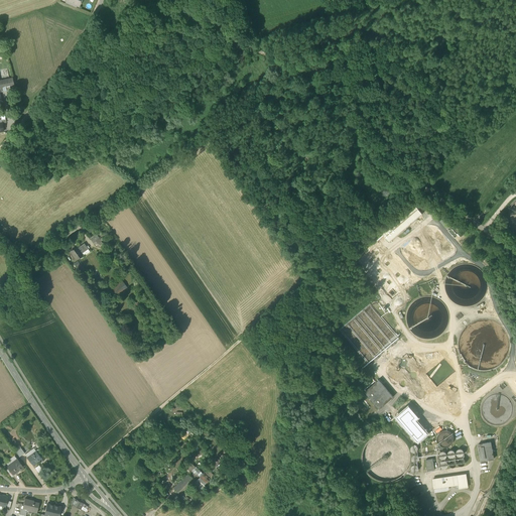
[(0,98),(0,96),(0,88),(10,86),(14,85),(12,78),(0,80),(0,98)]
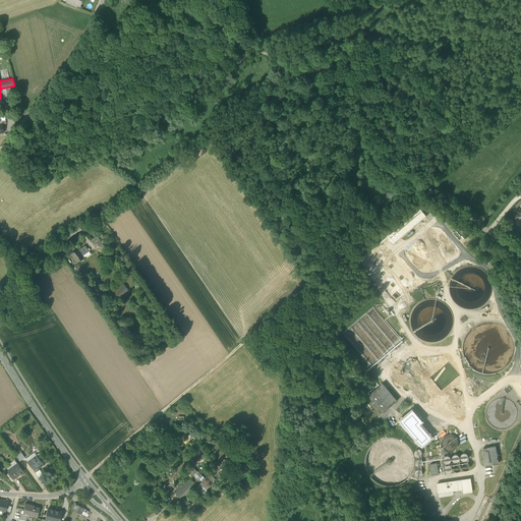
[(387,237),(393,244),(426,216),(420,208),(419,208),(386,236),(387,237)]
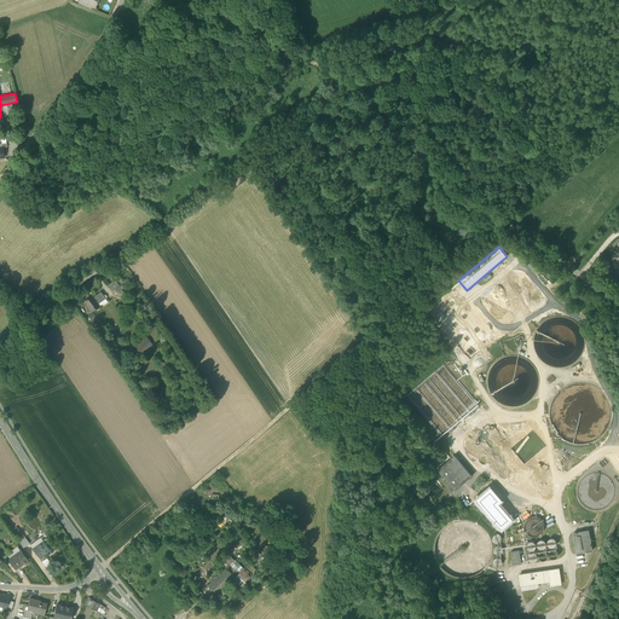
[(105,273),(106,276),(122,264),(121,262),(105,273)]
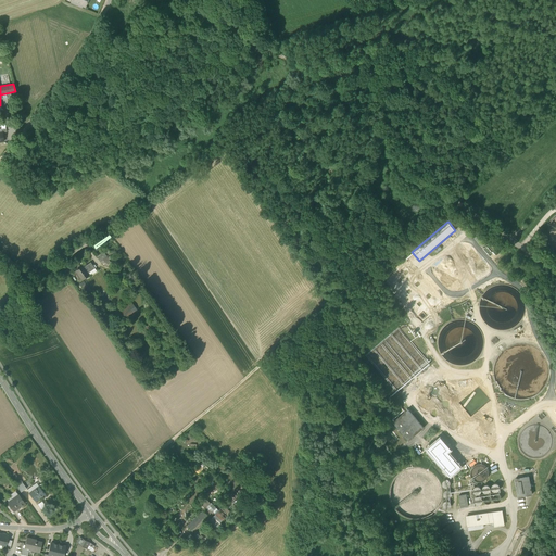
[(103,252),(97,256),(103,266),(106,265),(111,262),(103,252)]
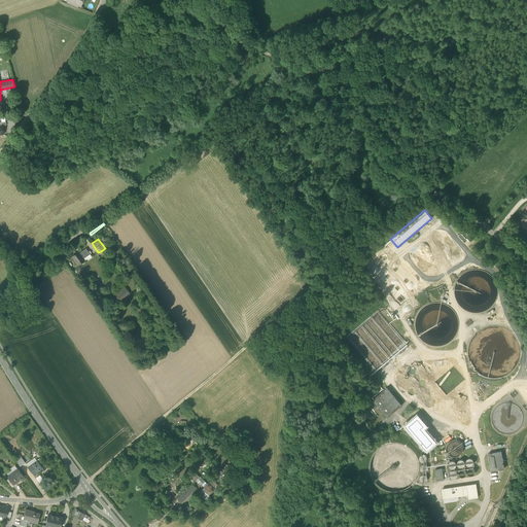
[(85,248),(79,253),(83,258),(90,254),(85,248)]
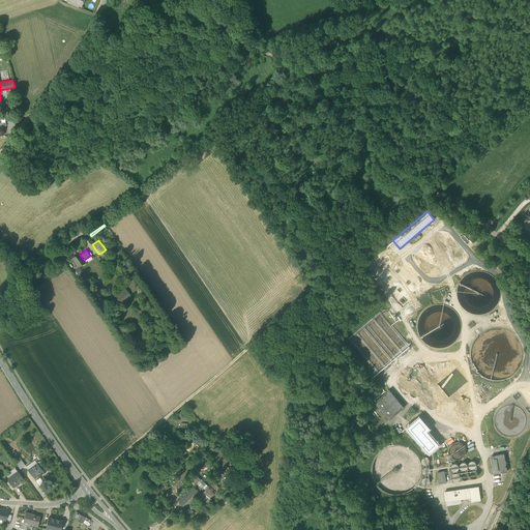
[(433,269),(434,269),(435,268),(436,266),(437,264),(438,262),(438,260),(437,258),(437,257),(436,255),(435,254),(433,253),(431,252),(429,252),(428,252),(425,252),(423,253),(422,254),(420,255),(419,256),(418,258),(418,260),(418,261),(418,263),(418,265),(419,267),(421,268),(422,269),(424,270),(427,271),(428,271),(430,271),(432,270),(433,269)]
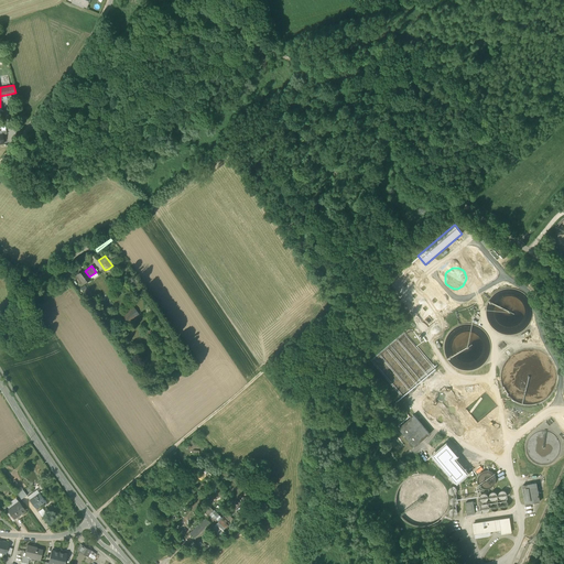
[(90,278),(89,277),(85,271),(84,270),(77,275),(83,283),(90,278)]
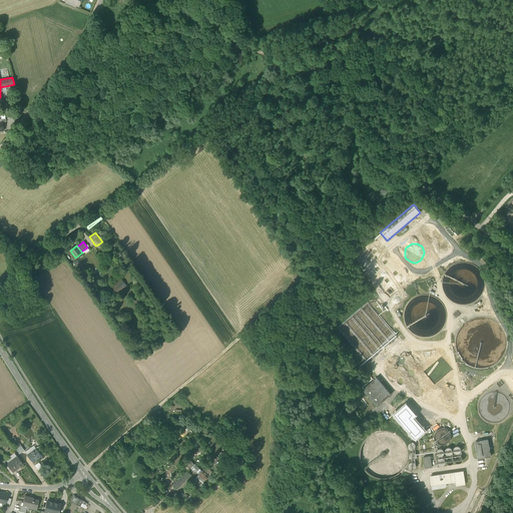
[(397,267),(402,273),(410,266),(405,261),(397,267)]
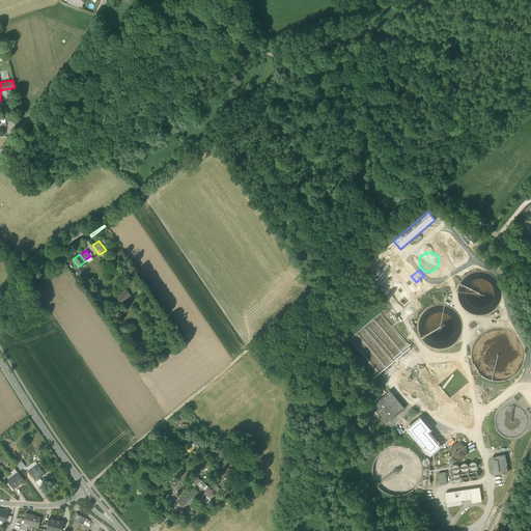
[(463,280),(459,286),(457,294),(458,301),(462,307),(466,311),(471,314),(478,316),(483,316),(491,313),(496,309),(500,304),(502,297),(502,290),(500,284),(495,278),(491,275),(483,273),(475,273),(468,276),(463,280)]
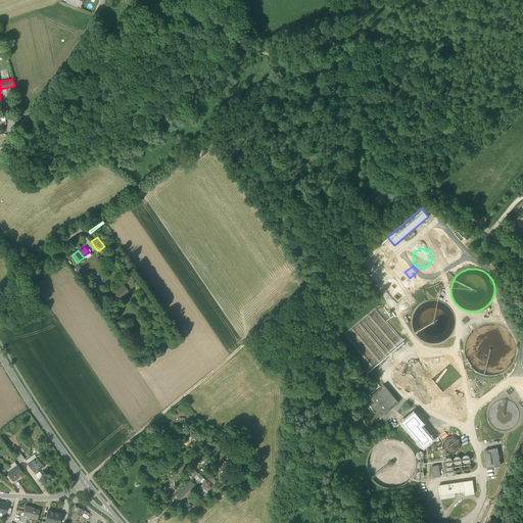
[(113,292),(119,299),(123,296),(126,293),(129,291),(124,285),(113,292)]
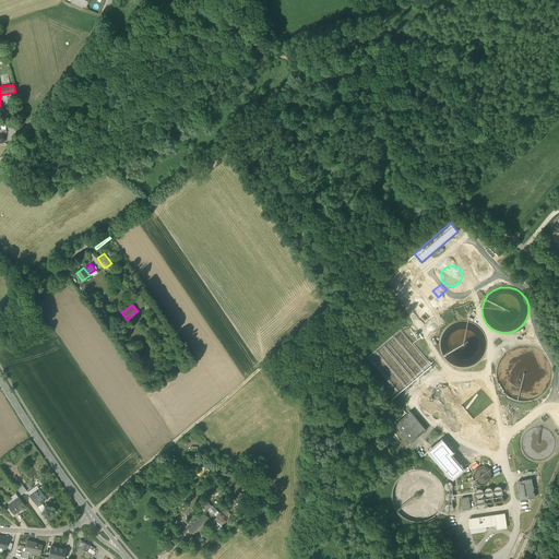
[(447,330),(442,336),(441,344),(442,352),(445,358),(450,363),(454,366),(462,368),(467,367),(475,365),(480,360),(485,355),(487,347),(487,340),(485,334),(480,328),(475,324),(468,322),(459,322),(452,324),(447,330)]
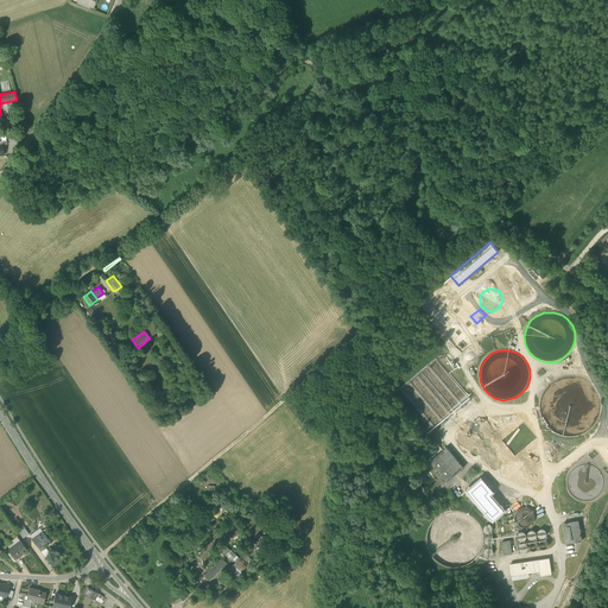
[(436,359),(401,390),(434,426),(468,397),(436,359)]
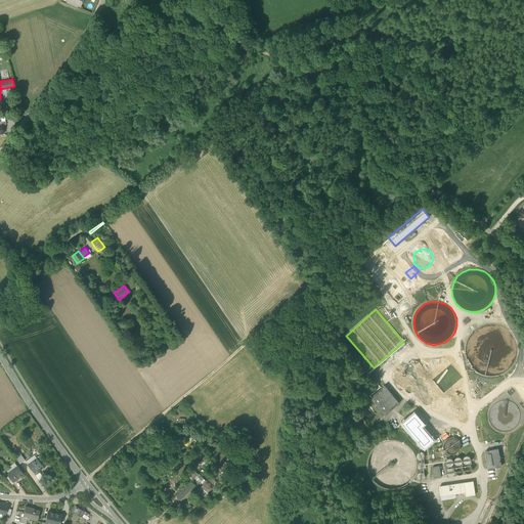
[(474,333),(469,340),(467,348),(467,356),(470,363),(475,368),(480,373),(488,376),(493,376),(503,374),(509,369),(513,363),(517,355),(517,348),(515,341),(511,334),(506,330),(498,326),(488,325),(480,328),(474,333)]
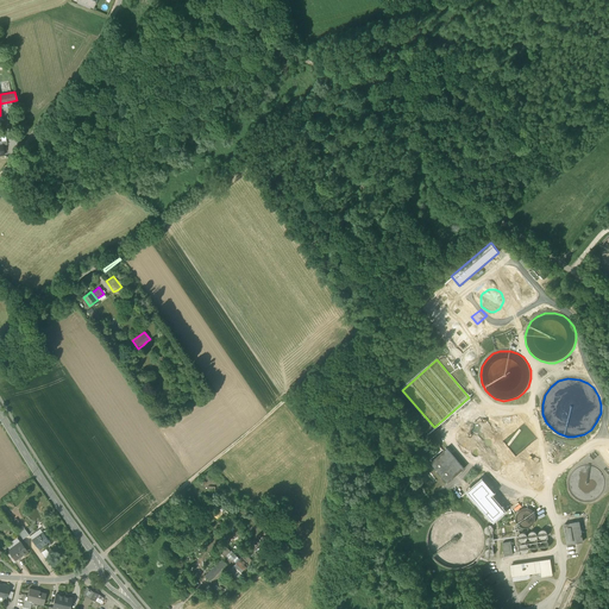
[(479,426),(478,425),(475,426),(473,427),(472,428),(471,431),(472,433),(473,434),(476,435),(477,435),(479,434),(481,433),(482,432),(482,429),(481,427),(479,426)]
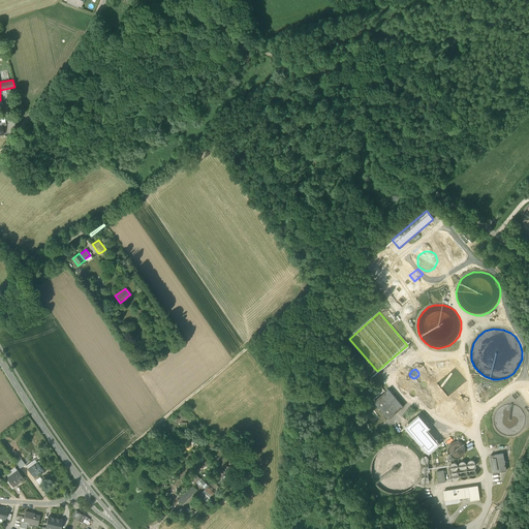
[(407,378),(405,378),(402,378),(401,379),(400,380),(399,382),(400,384),(401,385),(403,386),(405,386),(407,386),(408,384),(408,383),(408,381),(408,379),(407,378)]
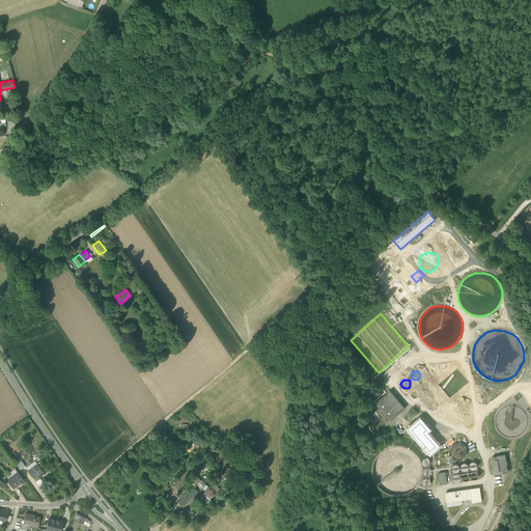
[(428,383),(426,382),(424,382),(422,384),(421,385),(421,387),(421,389),(422,390),(424,391),(426,391),(428,390),(429,389),(430,388),(430,386),(429,384),(428,383)]
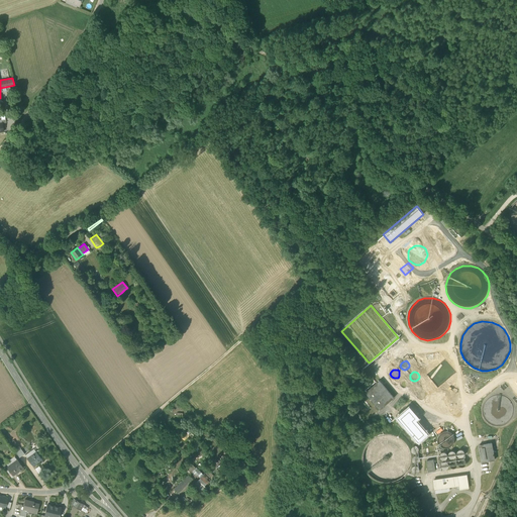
[(409,387),(409,388),(420,401),(426,396),(427,395),(416,381),(415,382),(414,382),(412,381),(411,380),(410,379),(409,380),(408,380),(408,381),(409,382),(410,384),(410,385),(409,387)]
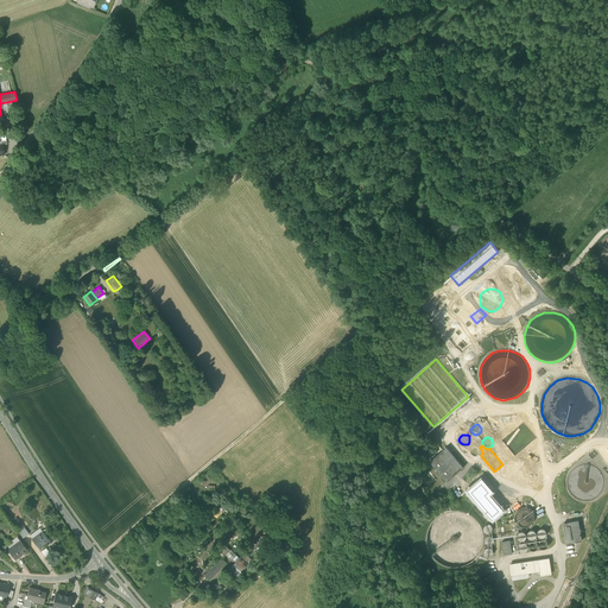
[(479,448),(477,447),(474,448),(473,449),(472,450),(470,453),(472,455),(473,456),(475,457),(476,457),(479,457),(480,455),(481,454),(481,451),(480,449),(479,448)]
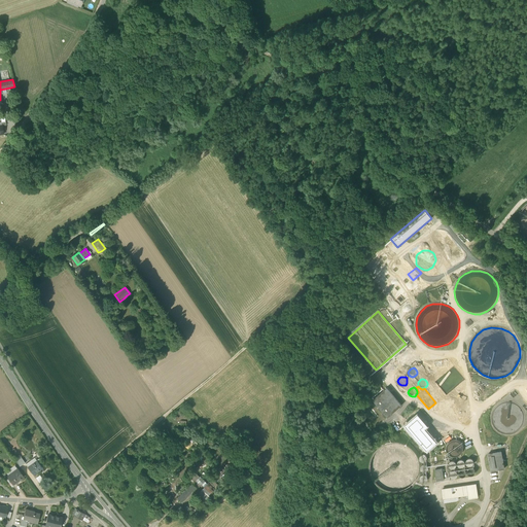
[(373,400),(387,418),(401,406),(387,388),(373,400)]
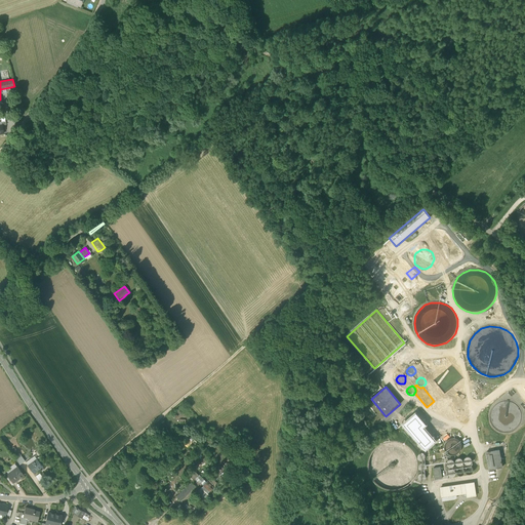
[(494,406),(491,411),(490,416),(491,421),(493,426),(496,429),(500,431),(506,433),(509,433),(514,431),(518,428),(521,423),(522,418),(522,413),(521,409),(518,405),(514,403),(510,401),(503,401),(498,403),(494,406)]
